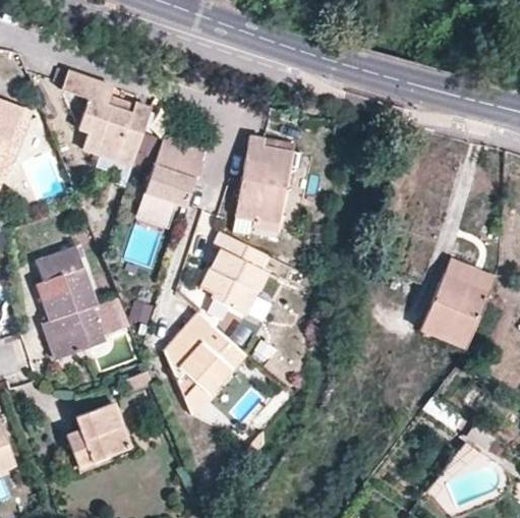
[(114,97),(117,88),(57,66),(56,65),(52,80),(64,84),(62,90),(88,99),(77,127),(88,132),(83,149),(121,163),(115,181),(125,184),(151,107),(134,102),(132,105),(114,97)]
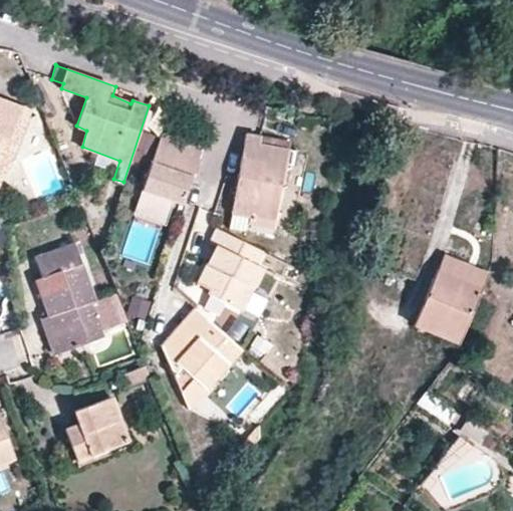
[(18,125),(25,107),(0,96),(0,173),(3,165),(7,167),(23,126),(18,125)]
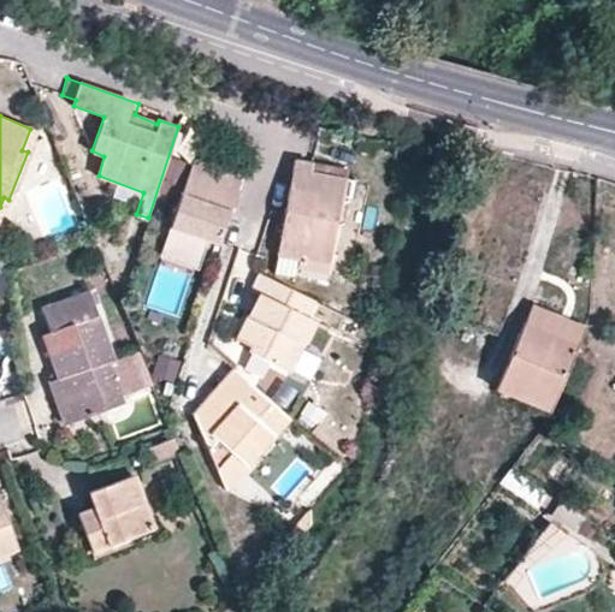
[(419,154),(402,150),(400,166),(418,171),(419,154)]
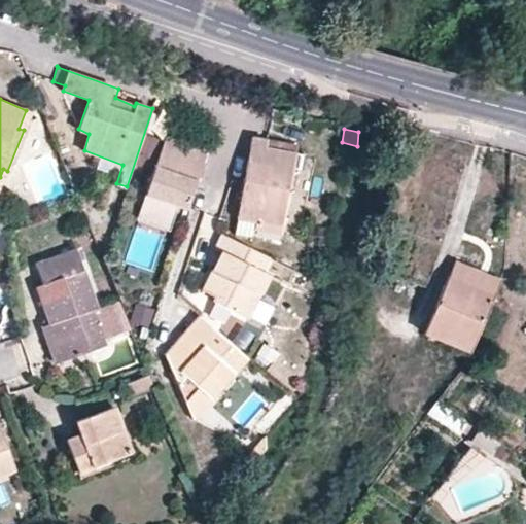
[(161,140),(145,135),(141,148),(156,152),(161,140)]
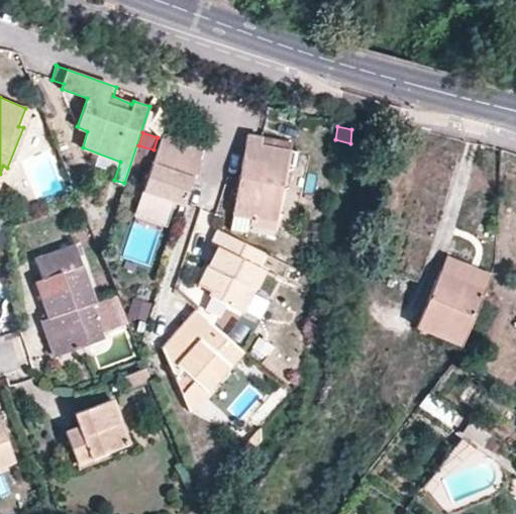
[(202,148),(162,134),(142,191),(184,205),(202,148)]
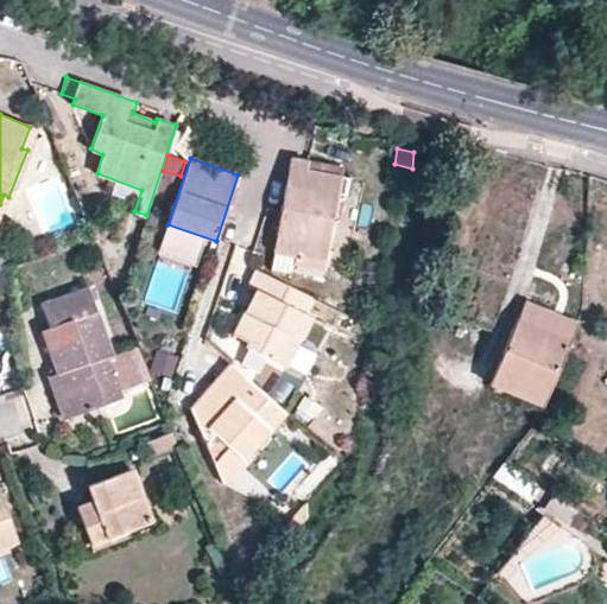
[(288,185),(286,185),(276,252),(296,256),(295,266),(323,271),(341,175),(308,169),(309,161),(292,158),(288,185)]
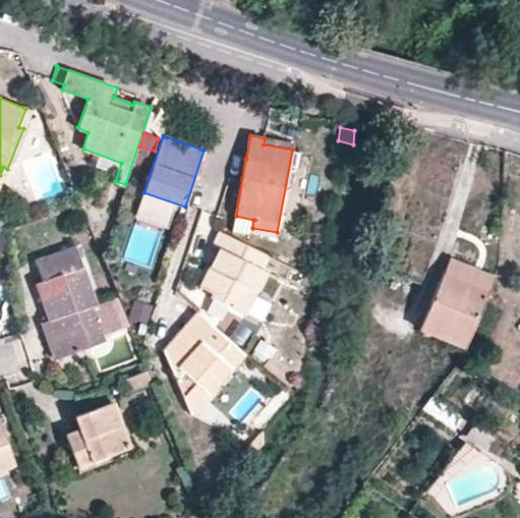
[(293,144),(265,138),(264,145),(292,150),(293,144)]
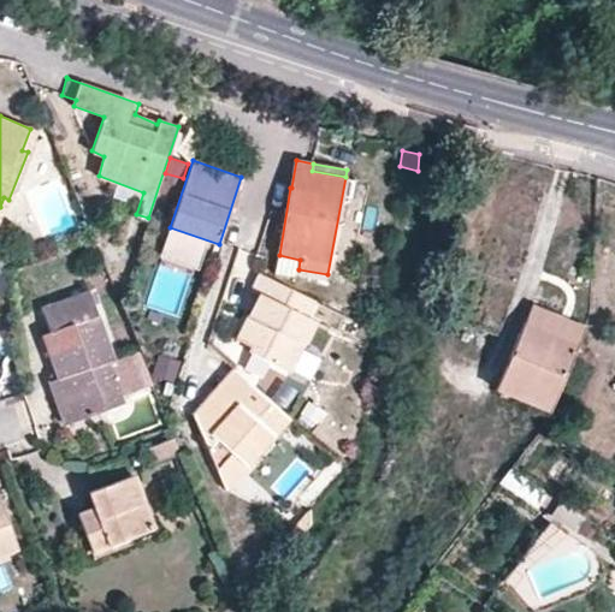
[(313,301),(260,274),(250,289),(260,293),(236,339),(250,345),(249,349),(290,370),(315,320),(306,316),(314,301),(313,301)]
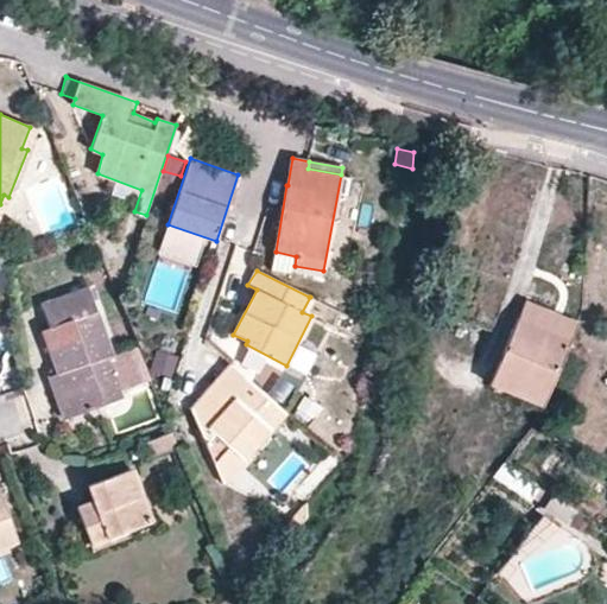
[(113,357),(86,287),(44,304),(52,328),(42,330),(58,374),(51,377),(65,420),(122,398),(120,392),(107,360),(113,357)]
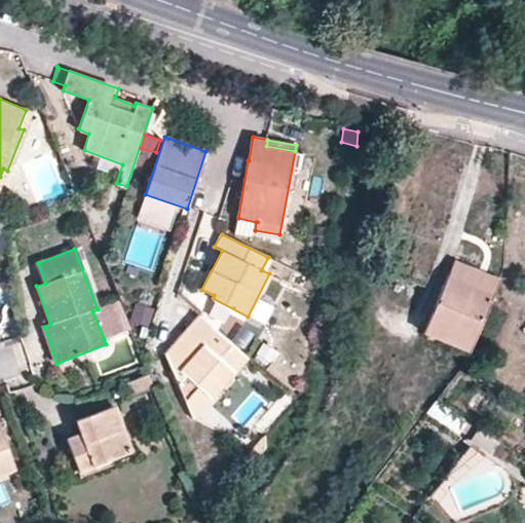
[(456,255),(449,274),(425,332),(473,350),(495,294),(502,274),(456,255)]
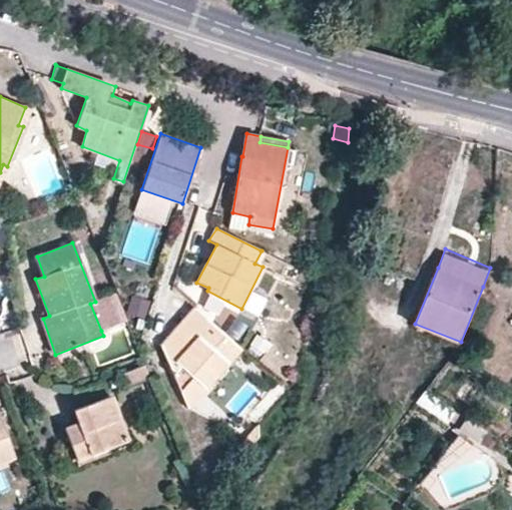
[(115,294),(95,302),(90,304),(101,331),(126,321),(115,294)]
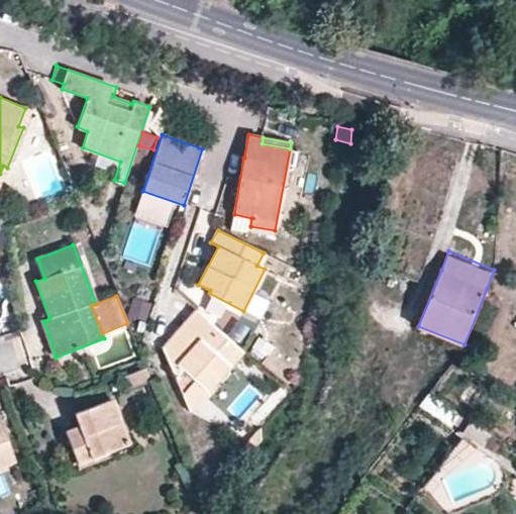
[(241,350),(197,309),(163,348),(191,411),(242,350),(241,350)]
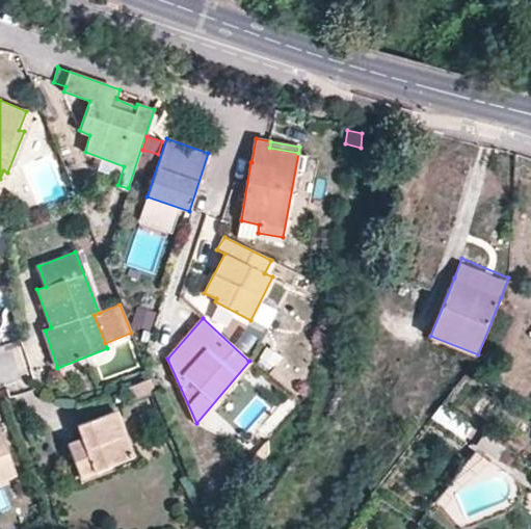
[(133,456),(116,412),(77,427),(81,439),(68,444),(81,476),(133,456)]
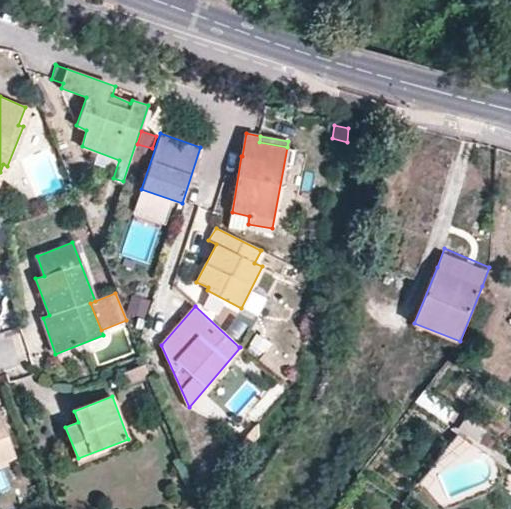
[(0,462),(16,456),(0,410),(0,462)]
